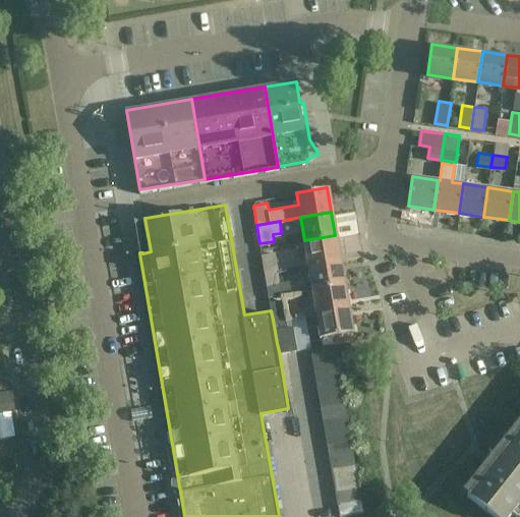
[(304,240),(308,265),(339,259),(335,235),(304,240)]
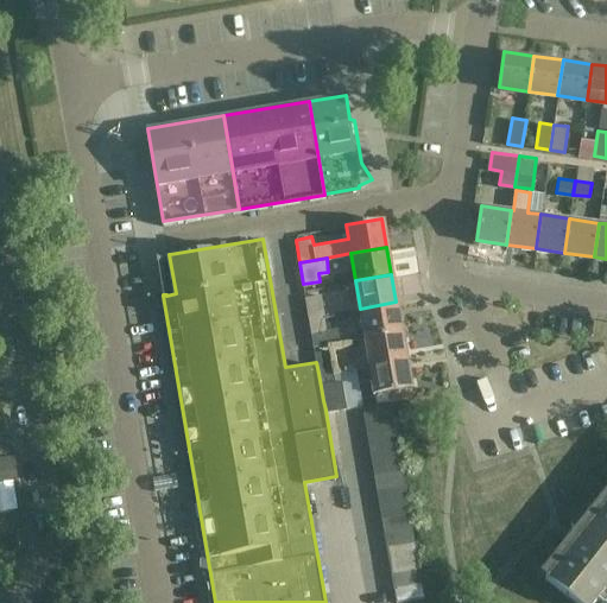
[(309,317),(326,315),(322,292),(305,296),(309,317)]
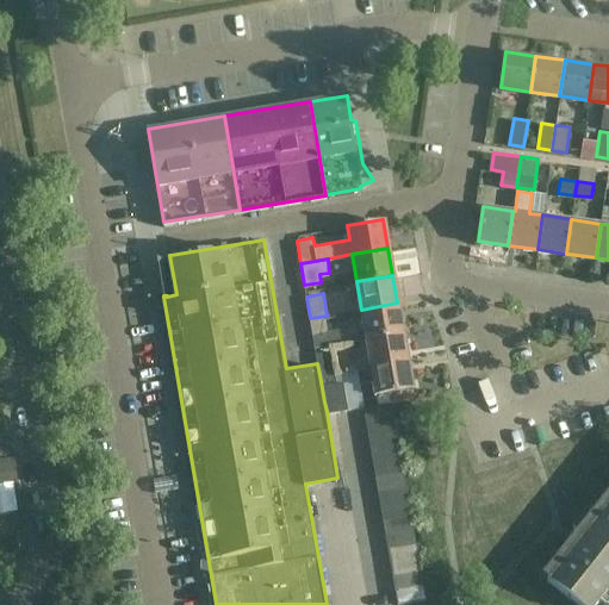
[(361,310),(365,337),(402,331),(397,303),(361,310)]
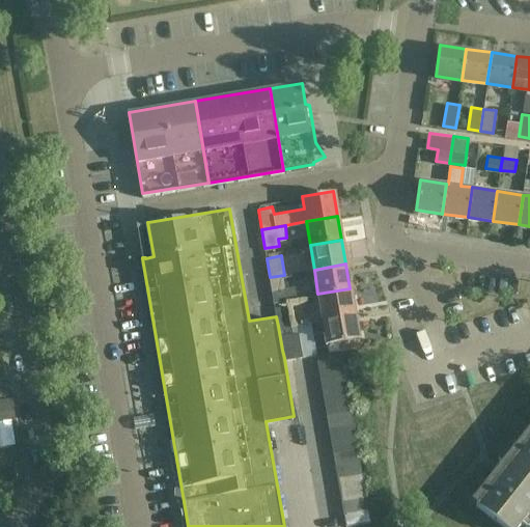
[(284,275),(270,277),(273,297),(274,301),(297,298),(296,285),(286,286),(284,275)]
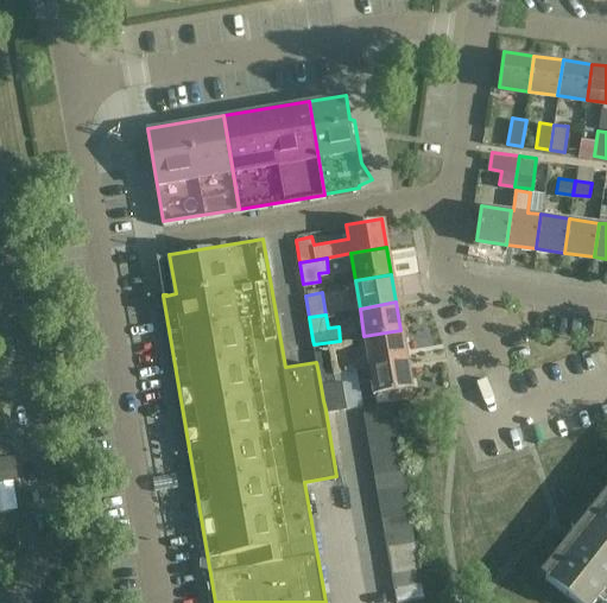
[(364,336),(368,363),(405,357),(400,330),(364,336)]
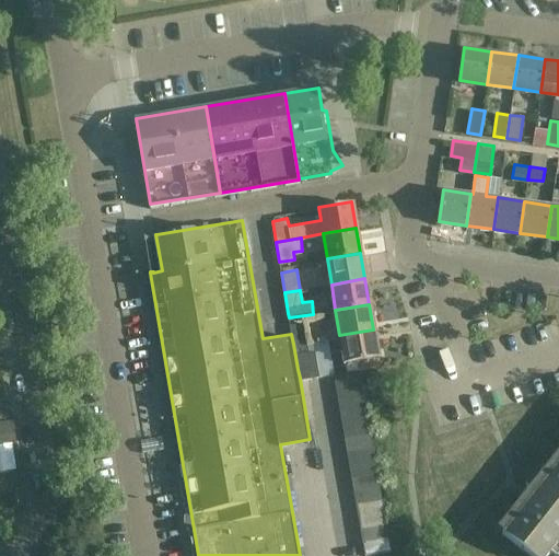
[(291,334),(293,344),(309,340),(305,321),(290,324),(291,334)]
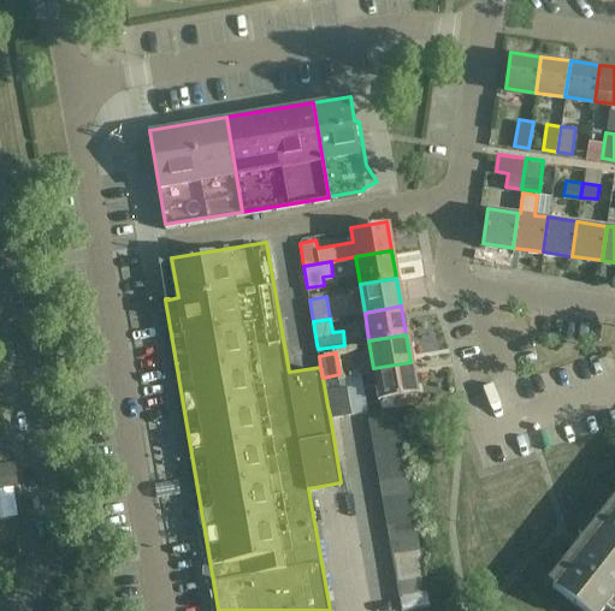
[(411,362),(373,368),(365,371),(366,383),(376,381),(378,398),(392,396),(394,405),(396,404),(414,402),(413,392),(415,392),(411,362)]
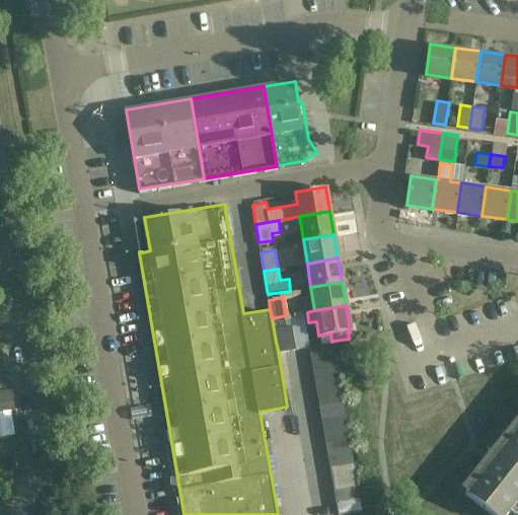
[(288,323),(286,315),(272,318),(276,342),(278,350),(296,347),(292,323),(288,323)]
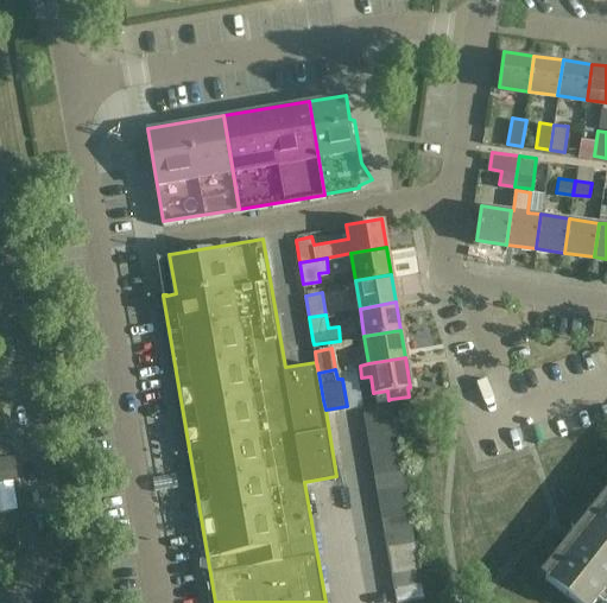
[(366,419),(393,414),(391,399),(389,400),(362,404),(366,419)]
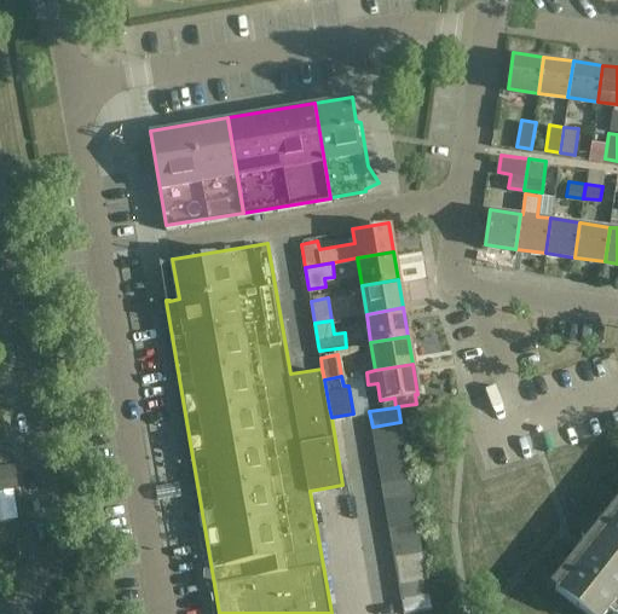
[(403,435),(400,422),(373,427),(375,440),(403,435)]
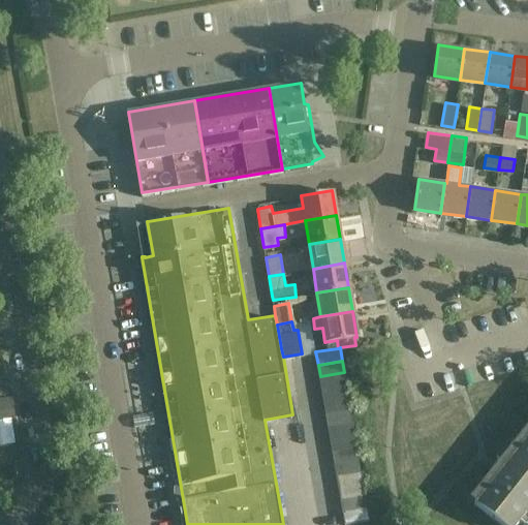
[(346,384),(344,372),(320,376),(322,389),(346,384)]
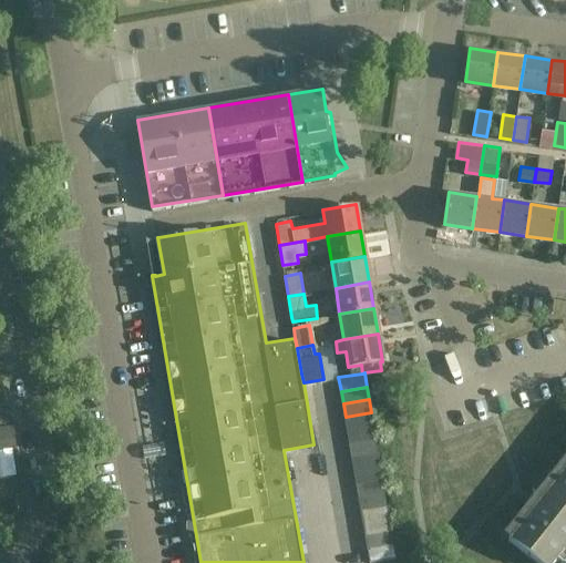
[(346,417),(348,430),(373,426),(371,412),(346,417)]
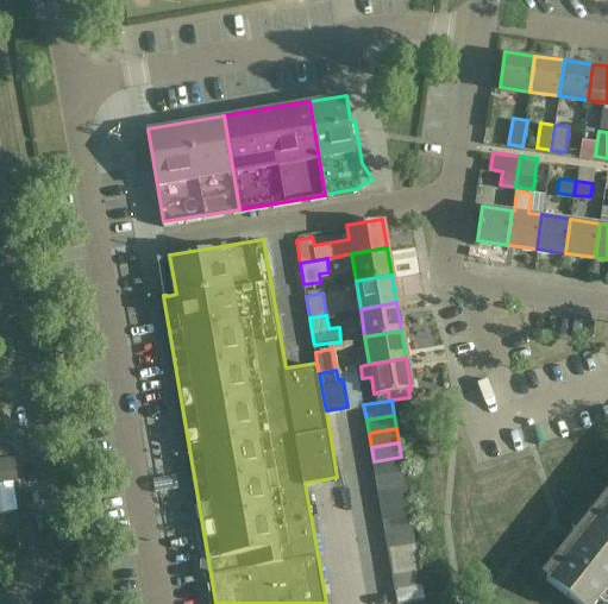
[(403,470),(401,457),(374,461),(376,474),(403,470)]
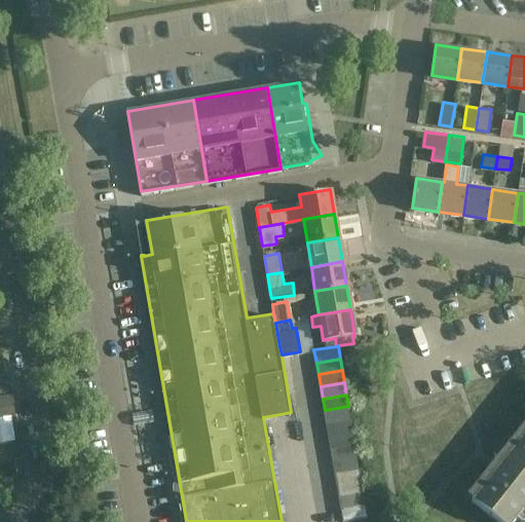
[(350,418),(348,406),(325,410),(327,422),(350,418)]
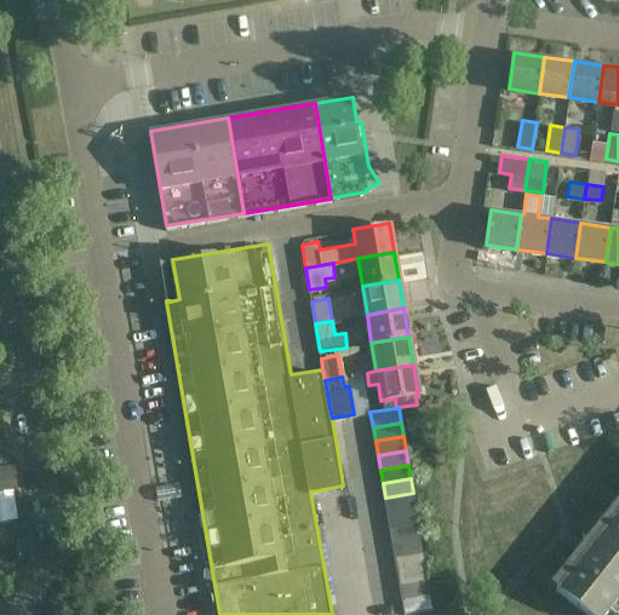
[(416,507),(413,493),(385,498),(388,512),(416,507)]
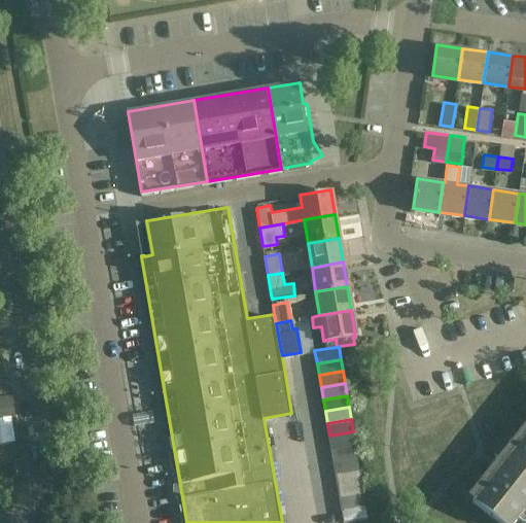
[(525,421),(501,453),(500,452),(499,451),(498,451),(496,451),(495,452),(494,453),(494,454),(494,455),(494,456),(494,457),(495,458),(496,459),(475,487),(480,491),(471,501),(497,522),(514,522),(525,508),(525,421)]
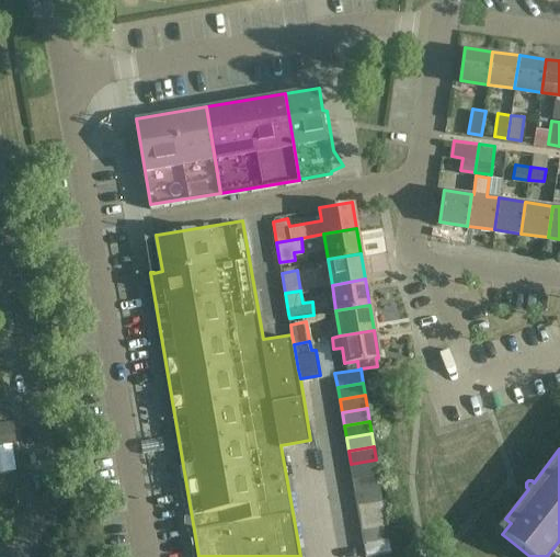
[(353,477),(378,472),(376,459),(351,464),(353,477)]
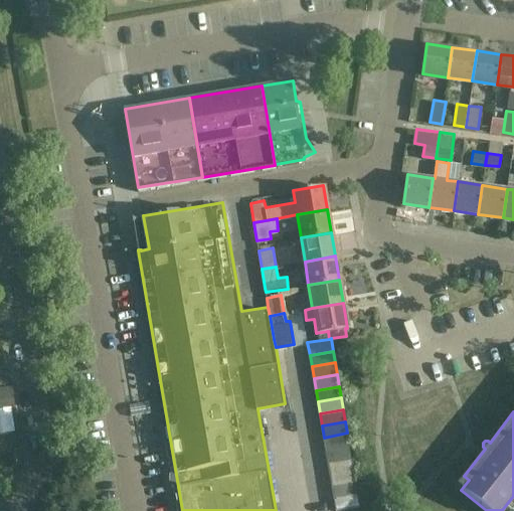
[(349,445),(347,433),(324,438),(326,449),(349,445)]
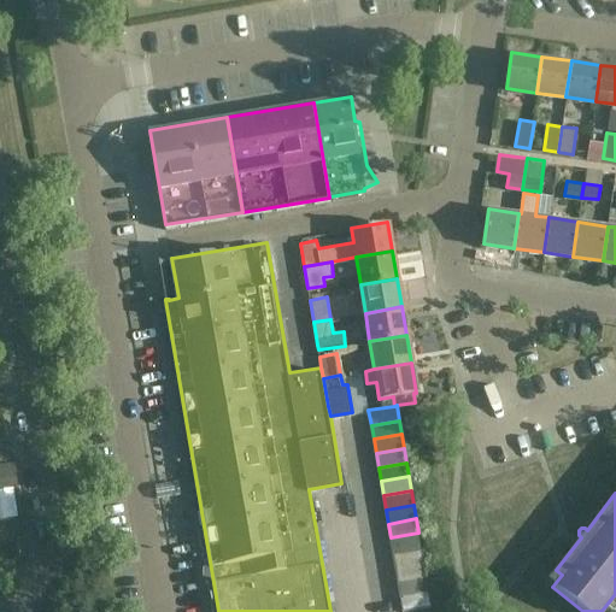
[(421,547),(418,533),(391,537),(393,552),(421,547)]
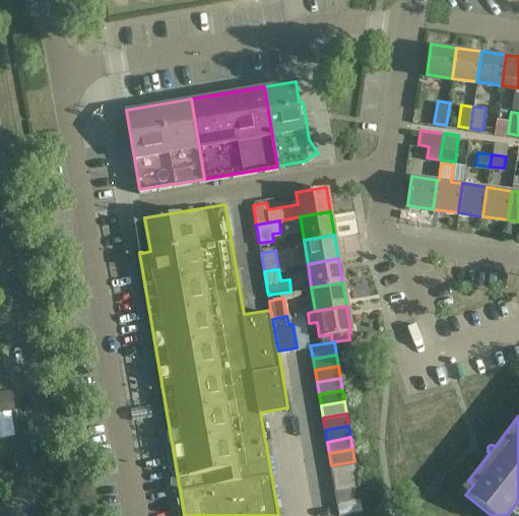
[(357,473),(354,461),(331,465),(333,477),(357,473)]
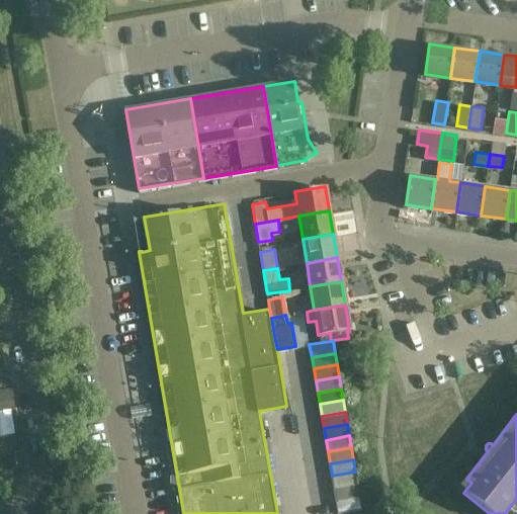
[(334,487),(357,483),(355,472),(332,476),(334,487)]
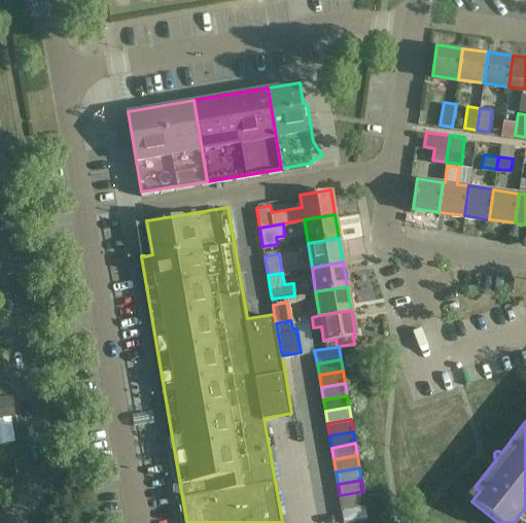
[(365,503),(363,491),(340,495),(342,508),(365,503)]
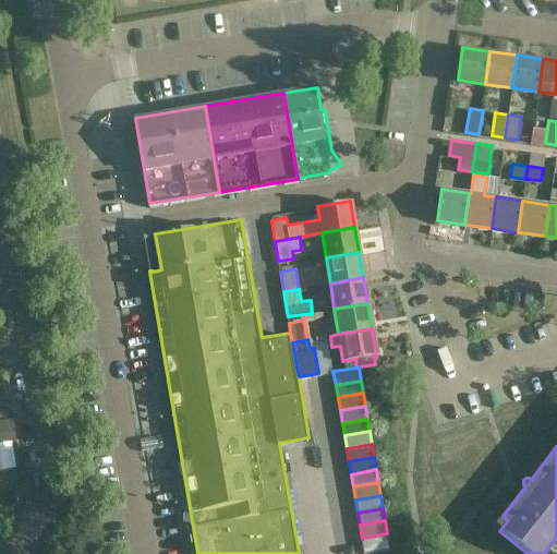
[(389,546),(387,533),(362,538),(364,551),(389,546)]
